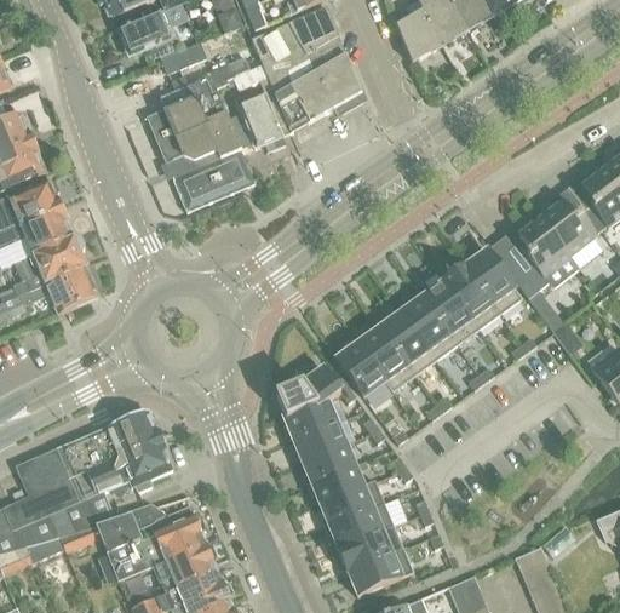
[(164,9),(181,1),(184,0),(105,0),(112,16),(148,0),(160,0),(164,9)]
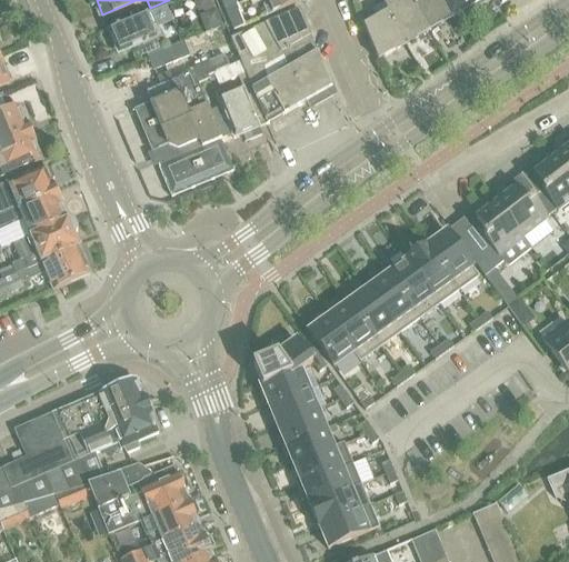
[(203,6),(205,9),(217,3),(215,0),(195,0),(198,8),(203,6)]
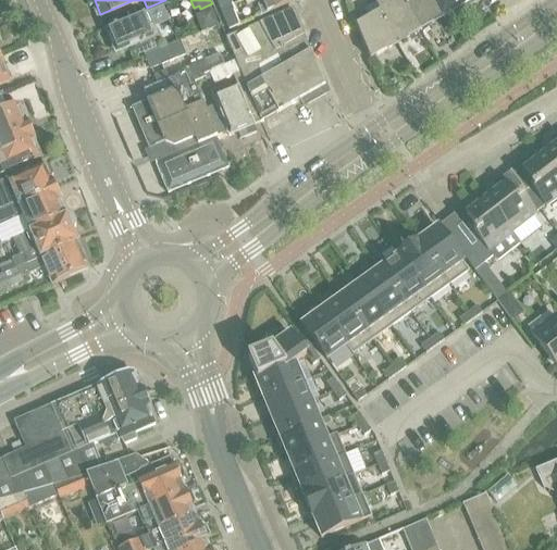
[(236,7),(234,0),(221,5),(229,26),(240,21),(234,7),(236,7)]
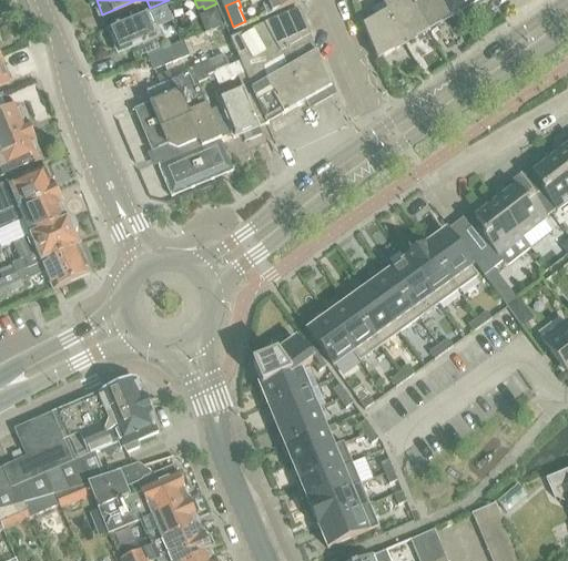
[(252,0),(252,1),(254,0),(264,0),(262,1),(266,13),(298,0),(252,0)]
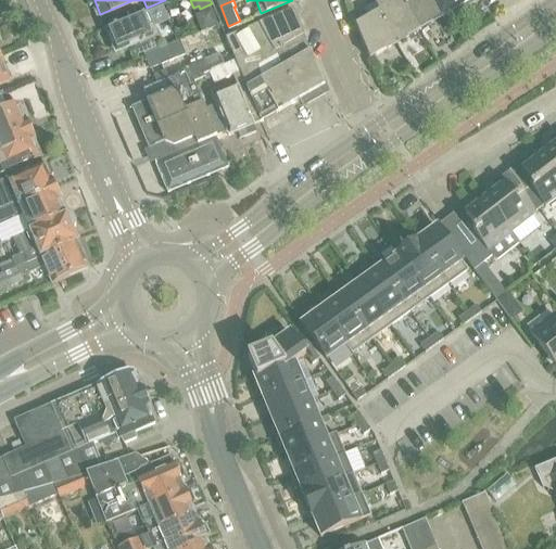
[(378,8),(395,39),(418,26),(403,0),(374,0),(378,8)]
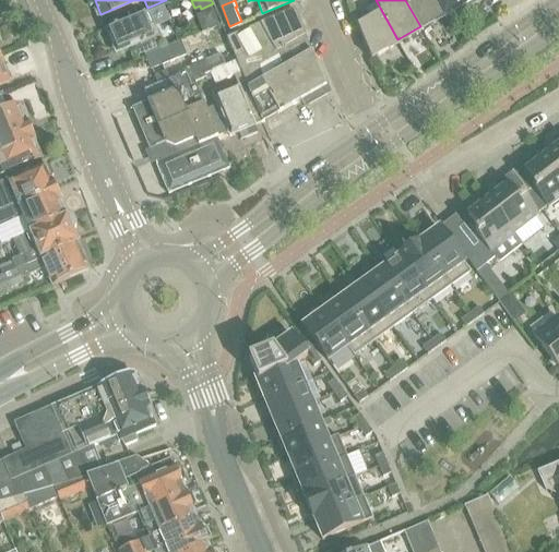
[(405,0),(420,26),(443,13),(436,0),(405,0)]
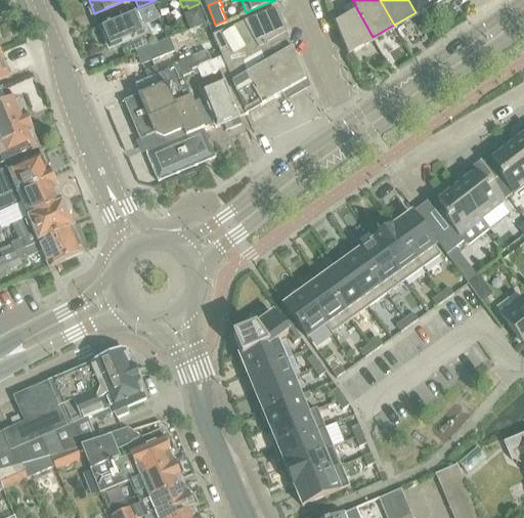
[(408,0),(416,12),(435,0),(408,0)]
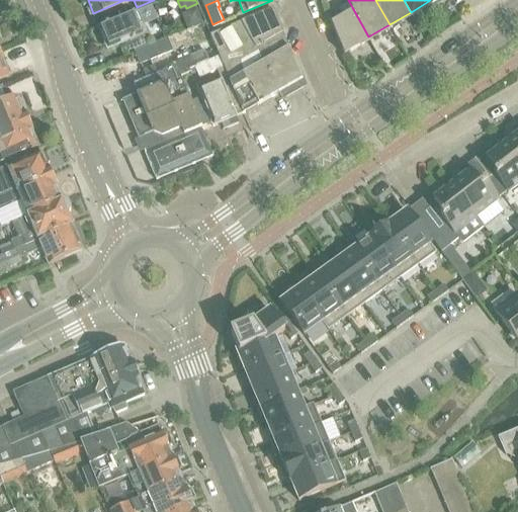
[(156,15),(151,1),(137,7),(134,9),(98,24),(107,46),(147,29),(143,21),(156,15)]
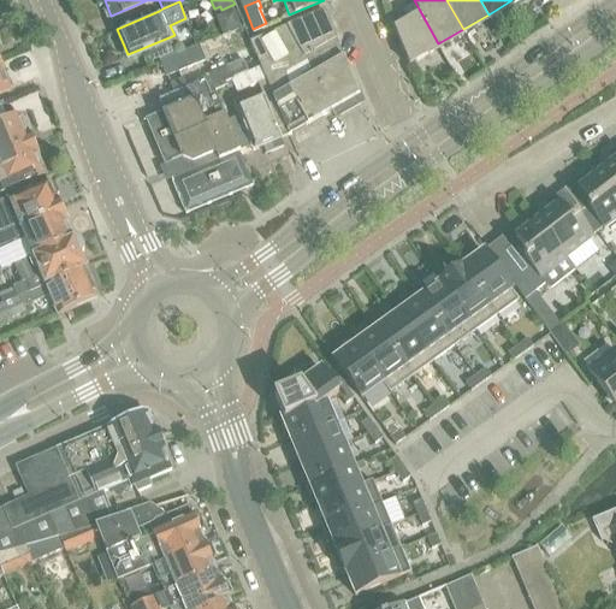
[(235,4),(215,12),(223,30),(242,22),(235,4)]
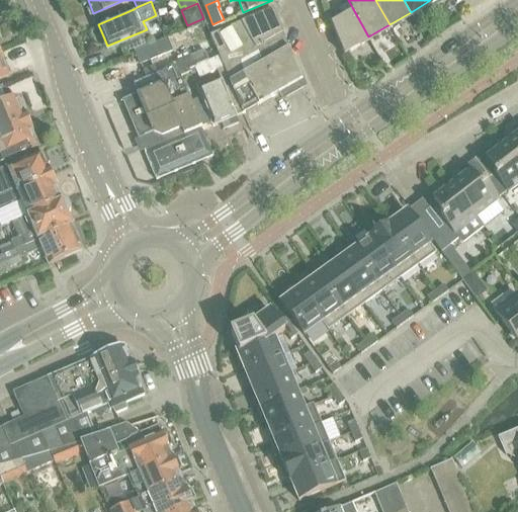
[(283,94),(304,83),(282,30),(272,6),(210,32),(214,41),(224,63),(243,109),(280,88),(283,94)]
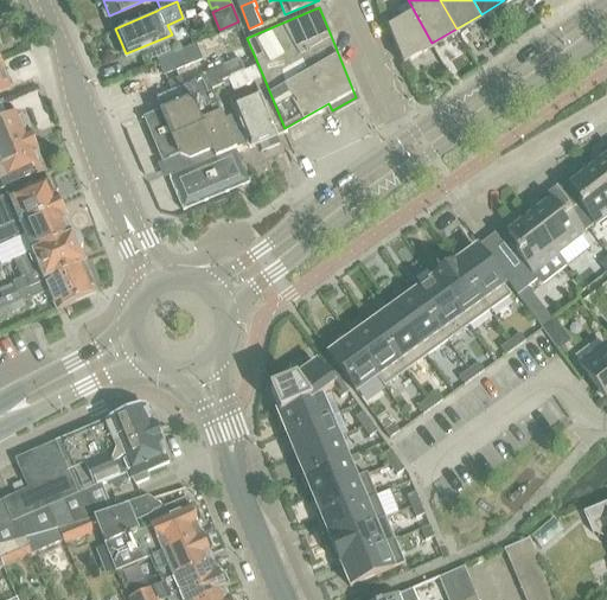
[(403,59),(432,43),(413,8),(388,23),(403,59)]
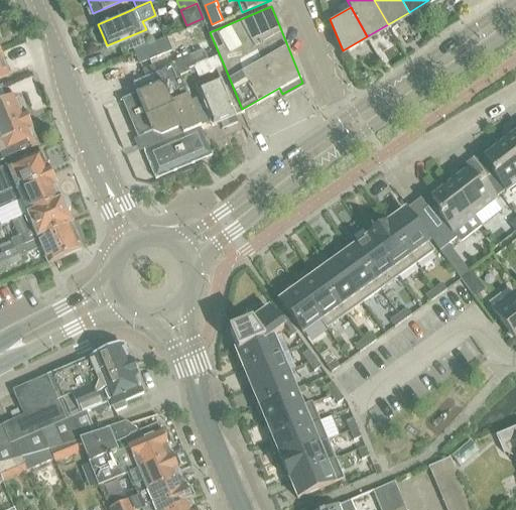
[(139,60),(161,51),(172,46),(167,35),(134,48),(139,60)]
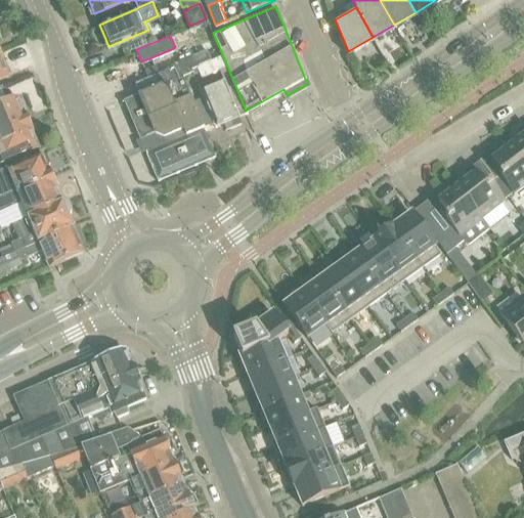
[(211,56),(191,63),(193,69),(192,69),(193,71),(199,68),(202,74),(219,67),(226,63),(217,42),(207,46),(211,56)]
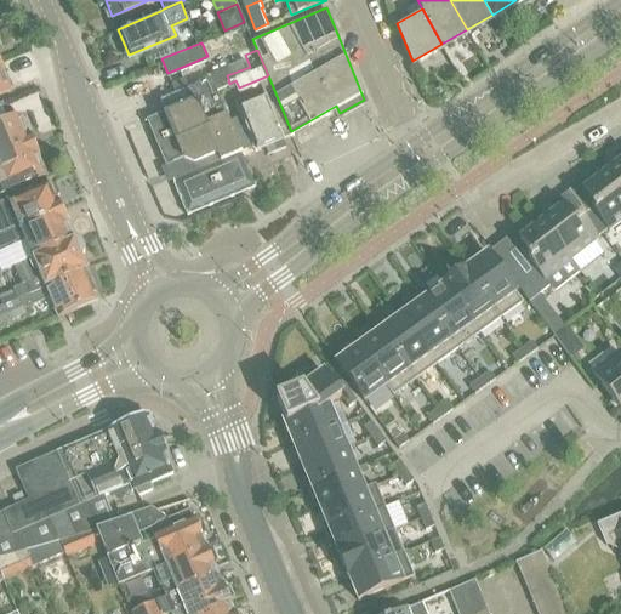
[(226,62),(209,69),(211,75),(215,86),(228,81),(229,81),(227,75),(250,67),(245,55),(226,62)]
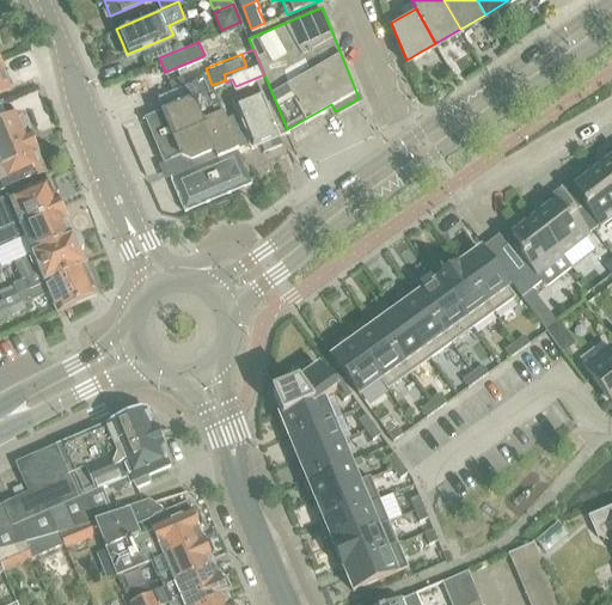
[(208,74),(188,83),(158,95),(163,108),(146,115),(164,160),(158,163),(165,178),(171,175),(184,208),(251,181),(218,98),(212,85),(208,74)]
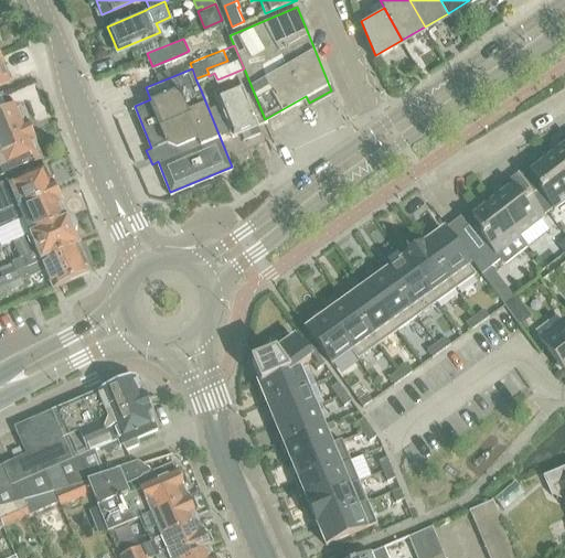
[(244,137),(259,130),(241,85),(225,92),(224,88),(215,93),(220,104),(210,108),(221,133),(231,129),(233,135),(241,130),(244,137)]
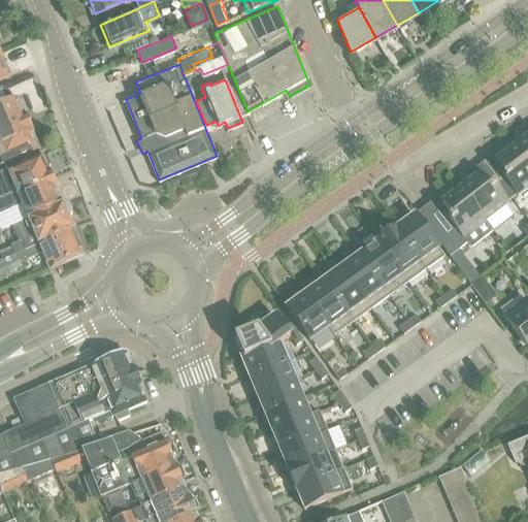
[(0,133),(30,121),(25,109),(23,110),(22,108),(25,105),(23,99),(18,99),(17,96),(9,99),(0,102),(0,133)]
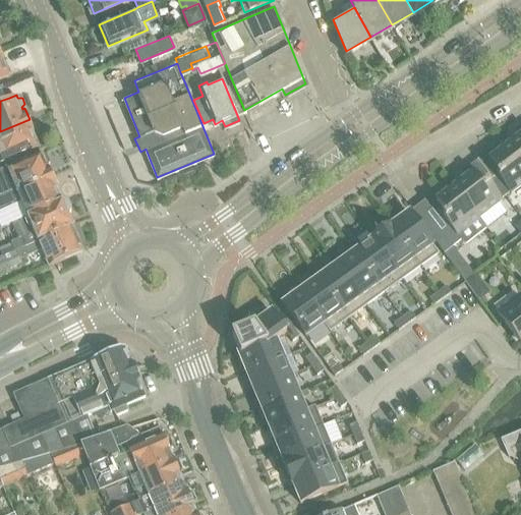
[(0,131),(0,160),(38,145),(32,127),(33,127),(30,119),(0,131)]
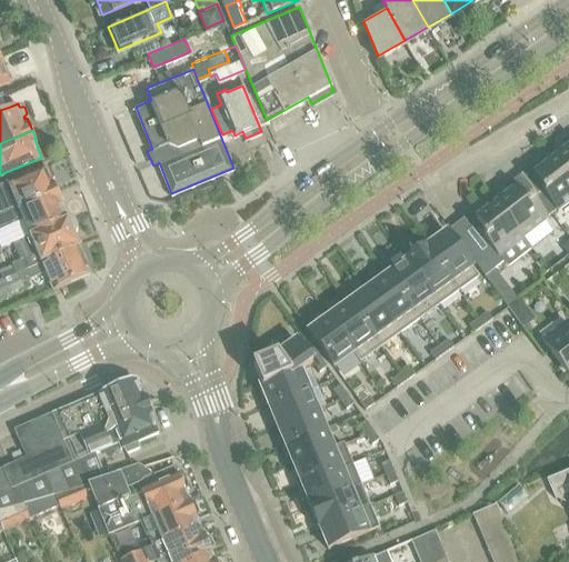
[(568,139),(568,140),(555,152),(568,170),(568,132),(566,136),(568,139)]
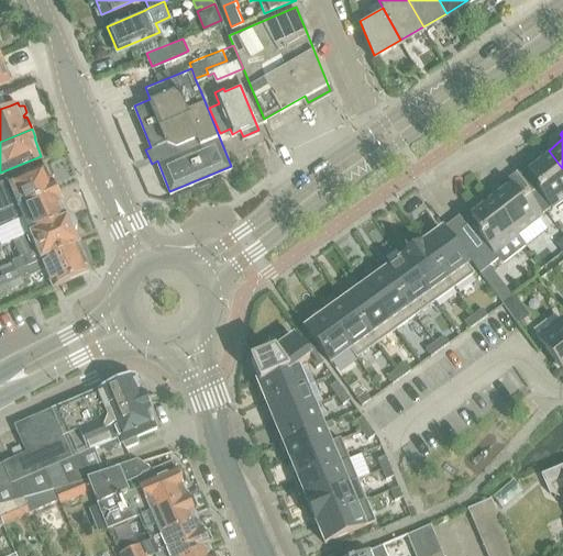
[(525,160),(516,168),(531,188),(545,207),(551,202),(552,204),(562,196),(562,168),(549,151),(537,159),(529,166),(525,160)]
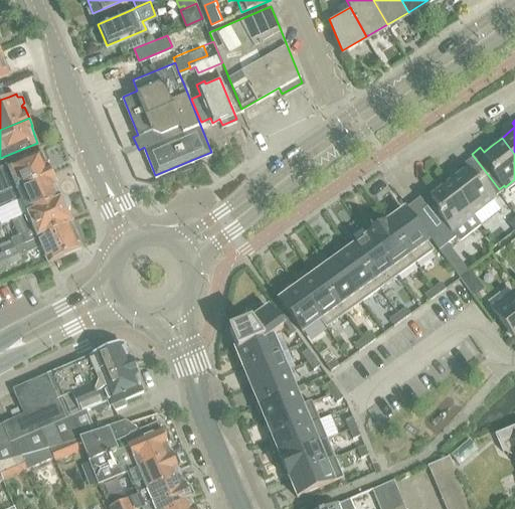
[(0,194),(52,172),(47,161),(46,162),(45,160),(49,159),(45,151),(41,150),(40,148),(6,163),(12,177),(0,182),(0,194)]
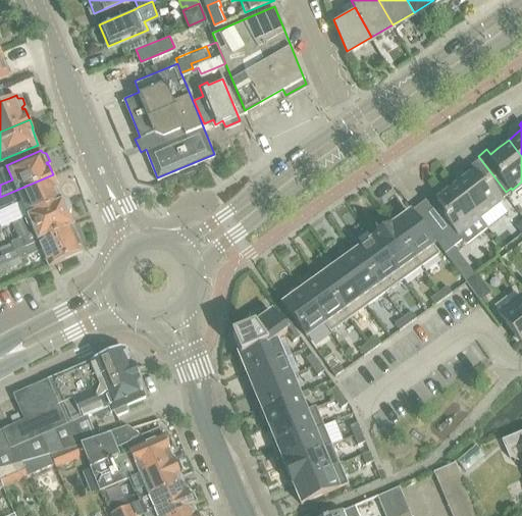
[(466,173),(455,182),(480,214),(487,223),(507,208),(500,199),(503,197),(502,196),(506,192),(492,174),(478,156),(469,162),(473,167),(466,173)]
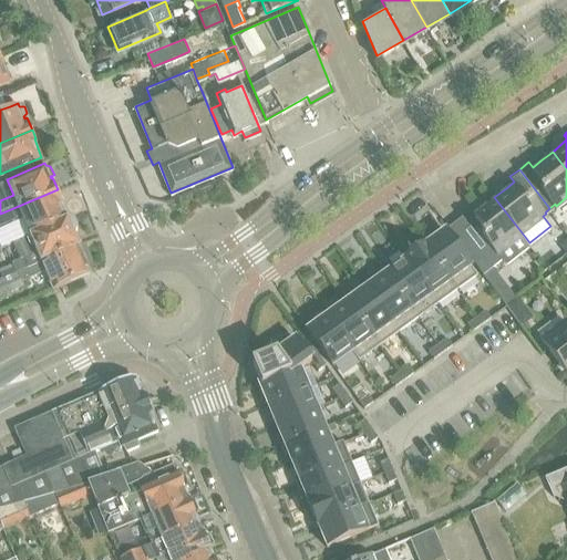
[(61,198),(58,189),(0,214),(0,237),(2,245),(13,240),(68,216),(60,198),(61,198)]
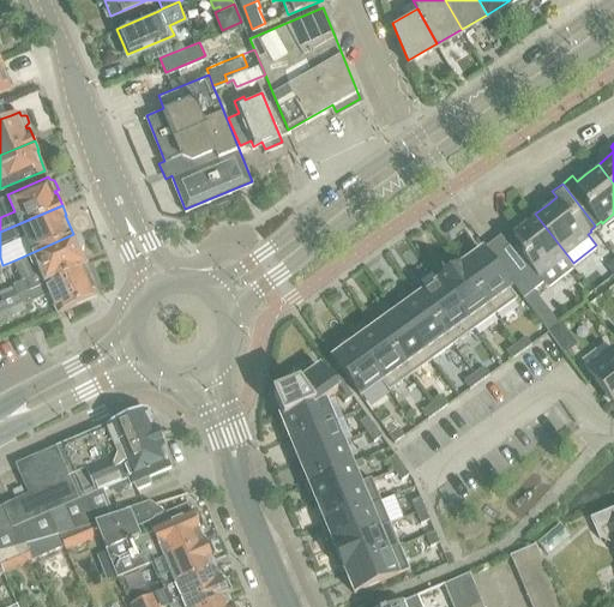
[(487,241),(486,242),(517,284),(524,294),(545,278),(547,281),(553,281),(575,264),(573,263),(565,252),(535,214),(519,226),(515,220),(510,224),(487,241)]
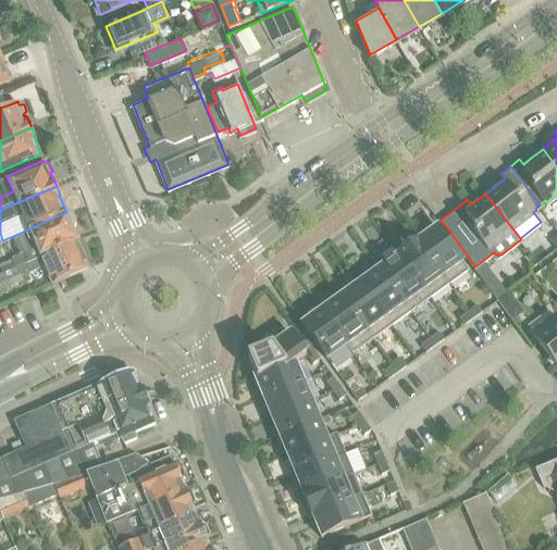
[(73,214),(66,212),(13,236),(20,252),(11,255),(12,258),(0,262),(0,264),(2,270),(77,238),(74,228),(76,222),(73,214)]
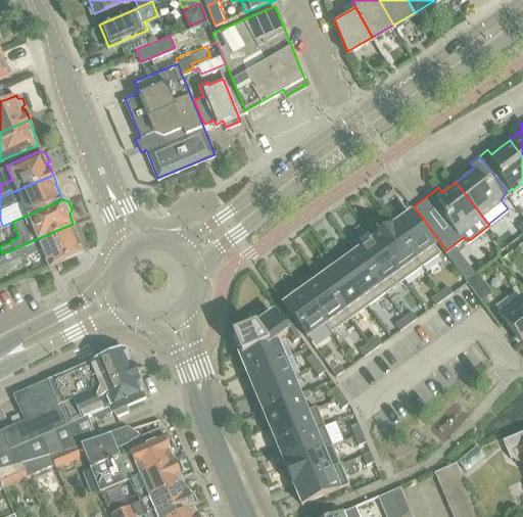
[(410,208),(391,223),(421,264),(440,250),(410,208)]
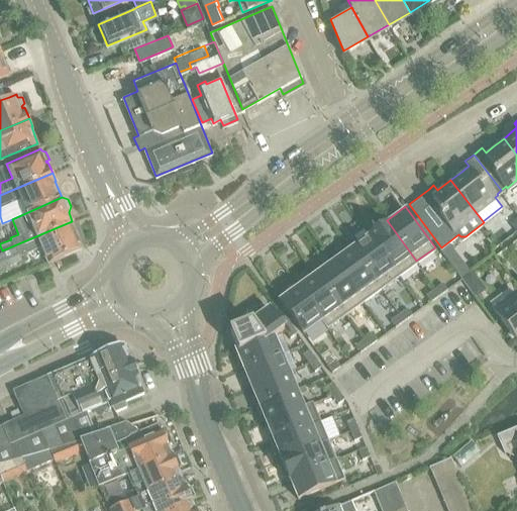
[(387,220),(370,232),(399,274),(416,261),(387,220)]
